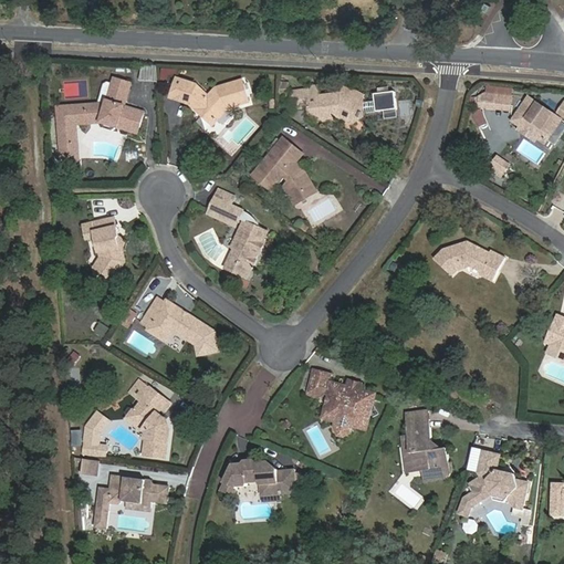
[(156,82),(155,65),(139,64),(141,81),(156,82)]
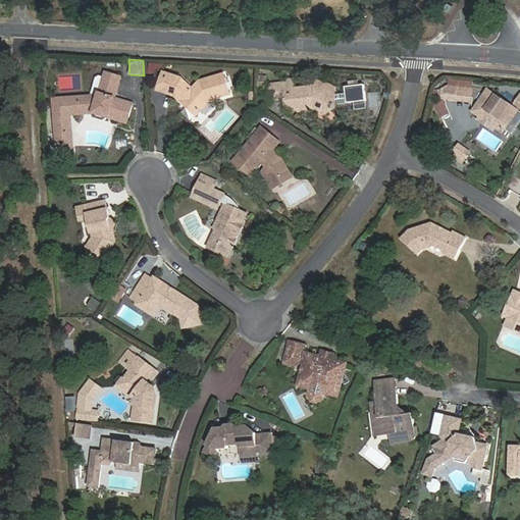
[(147,61),(146,69),(160,70),(161,62),(147,61)]
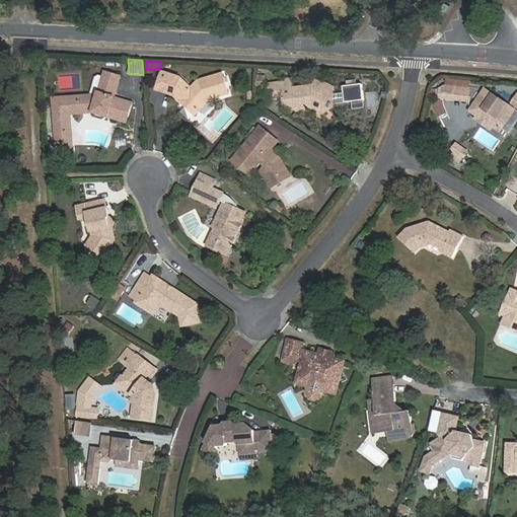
[(187,104),(194,113),(205,101),(225,95),(218,75),(194,83),(189,89),(176,79),(159,73),(153,90),(169,95),(182,108),(187,104)]
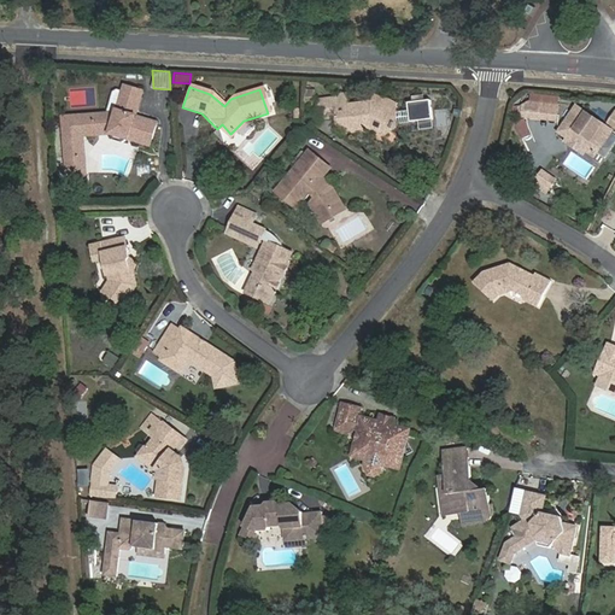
[(133,122),(134,118),(140,95),(122,89),(115,118),(62,122),(65,183),(85,182),(83,168),(80,165),(86,158),(85,141),(88,141),(111,140),(110,142),(112,146),(121,148),(124,146),(124,142),(150,150),(154,128),(133,122)]
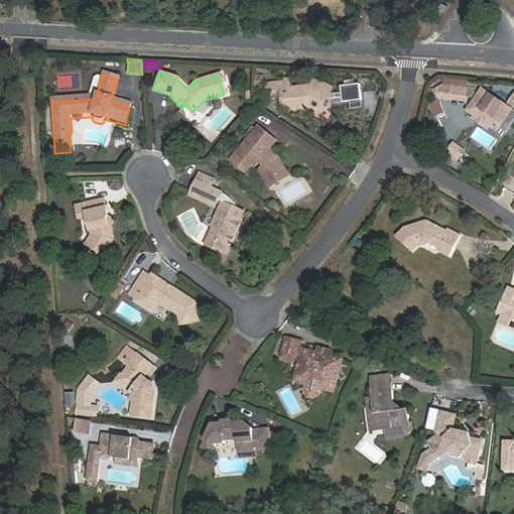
[(291,82),(291,87),(301,87),(301,78),(290,78),(291,82)]
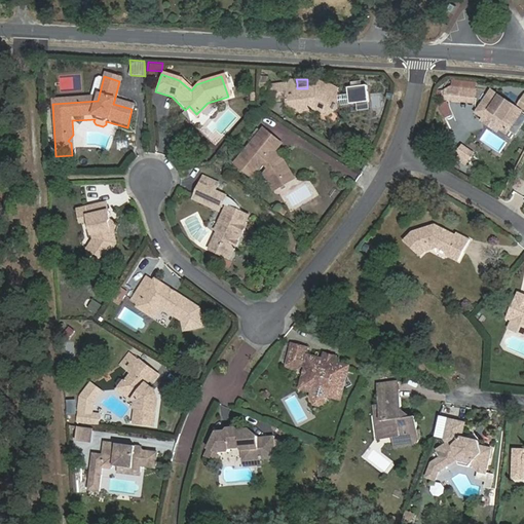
[(326,89),(305,90),(305,103),(326,102),(329,112),(336,111),(339,105),(339,97),(336,95),(340,87),(331,81),(326,89)]
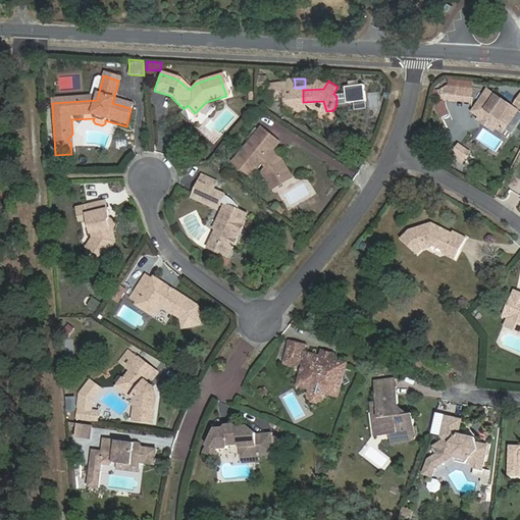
[(303,102),(303,90),(295,90),(295,88),(295,83),(278,83),(279,98),(295,98),(295,103),(303,102)]
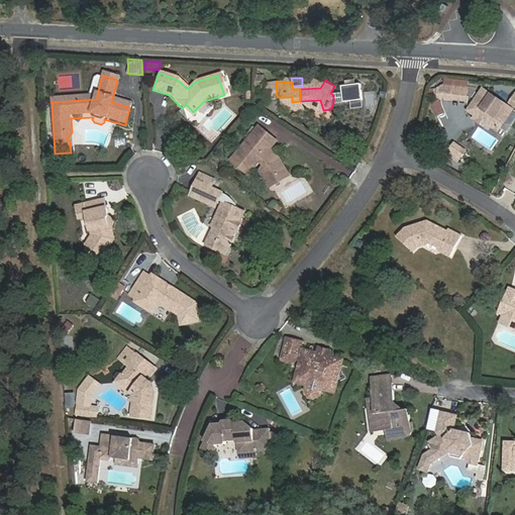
[(338,84),(342,108),(361,105),(357,82),(338,84)]
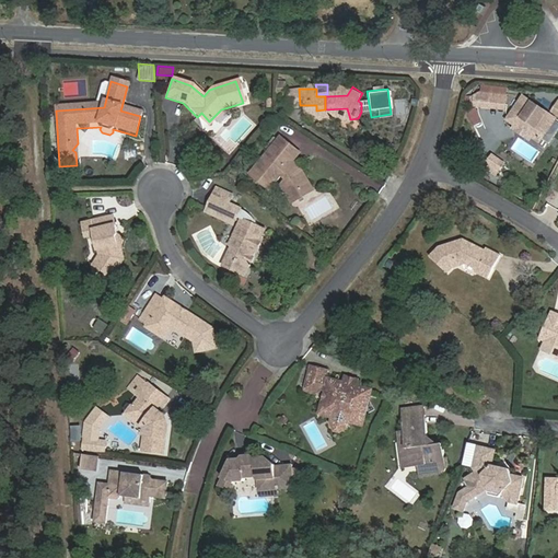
[(488,93),(479,92),(478,104),(487,105),(488,93)]
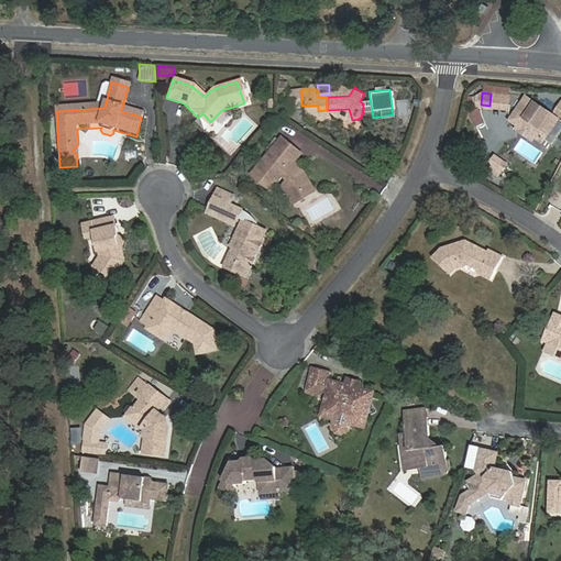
[(507,95),(491,94),(490,106),(506,108),(507,95)]
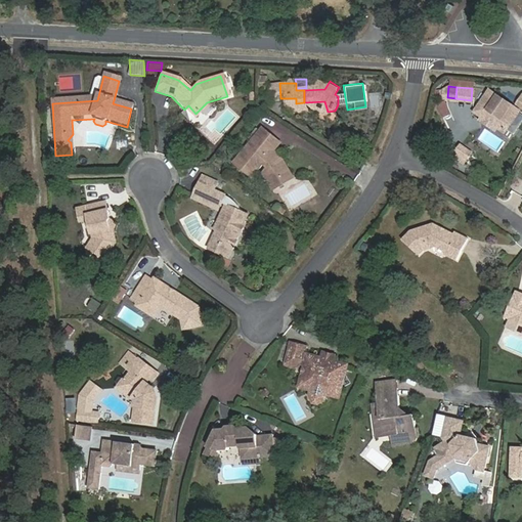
[(496,126),(496,127),(503,130),(516,107),(487,90),(478,105),(488,111),(484,118),(496,126)]
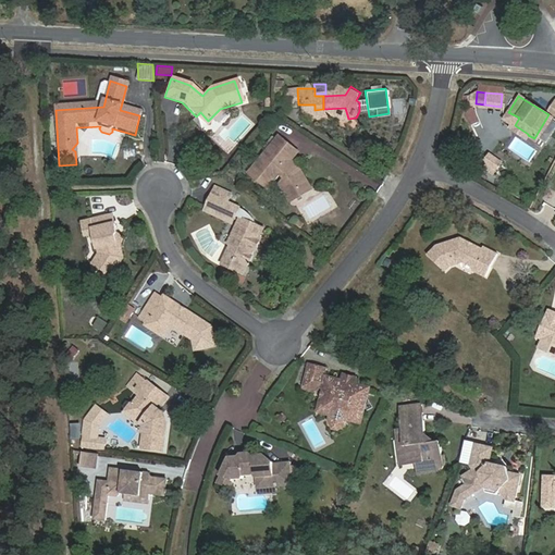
[(470,105),(460,109),(467,123),(477,119),(470,105)]
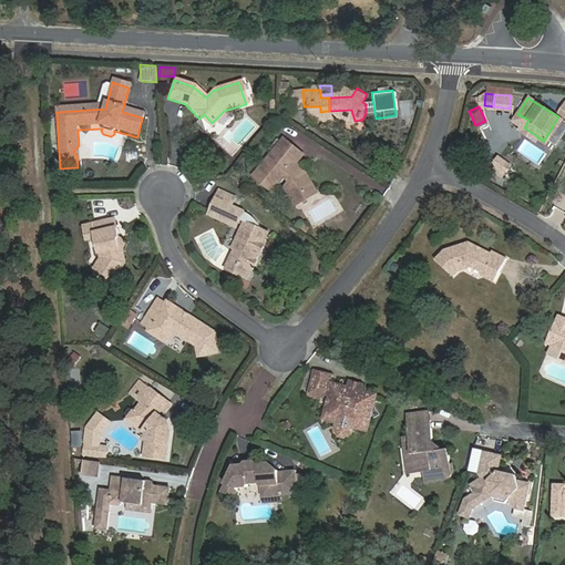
[(208,127),(212,123),(204,114),(199,119),(208,127)]
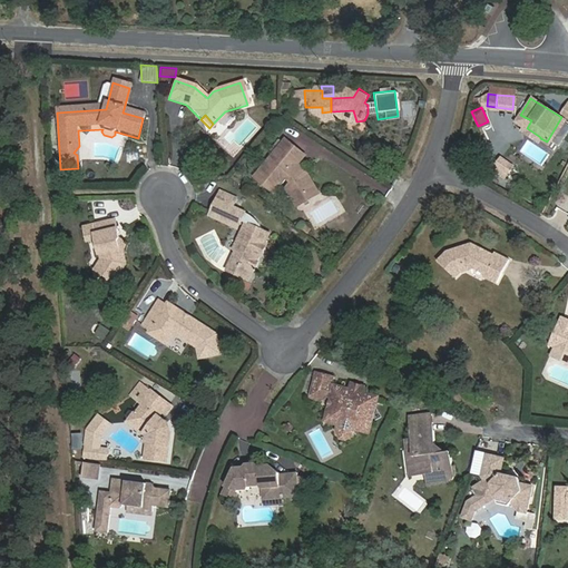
[(537,143),(540,138),(540,137),(527,128),(531,120),(520,115),(512,128),(537,143)]
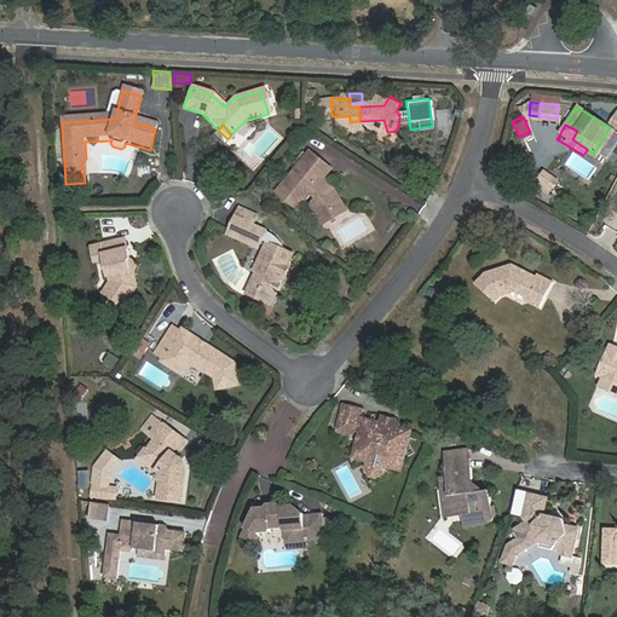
[(88,142),(85,142),(86,159),(80,166),(84,168),(85,183),(91,183),(88,142)]
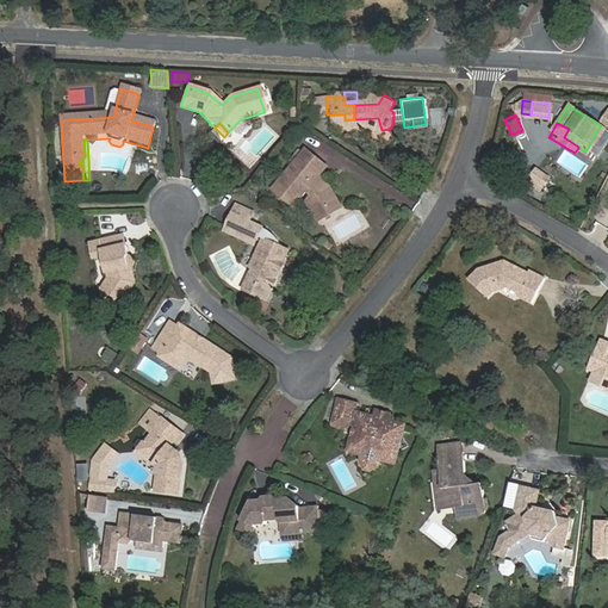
[(318,167),(322,162),(304,148),(271,188),(290,205),(303,191),(306,193),(303,197),(317,215),(329,206),(332,210),(340,204),(327,184),(321,179),(317,184),(314,180),(317,175),(322,169),(318,167)]
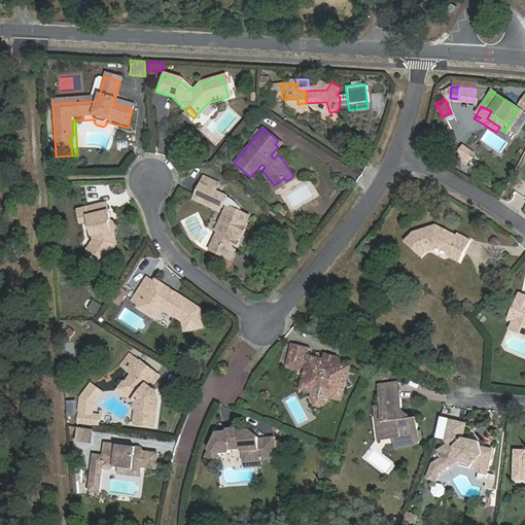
[(467,163),(473,149),(458,143),(452,156),(467,163)]
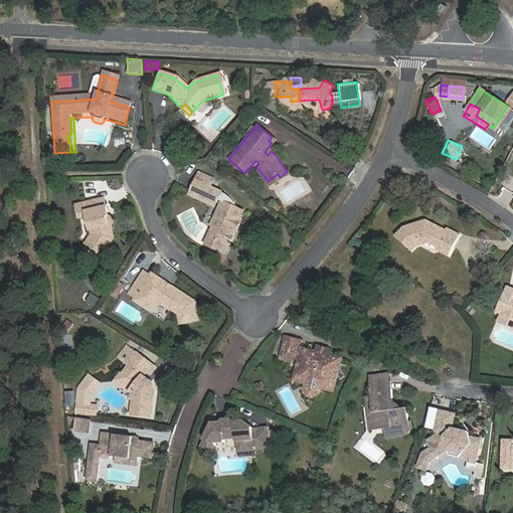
[(479,159),(474,156),(470,164),(475,167),(479,159)]
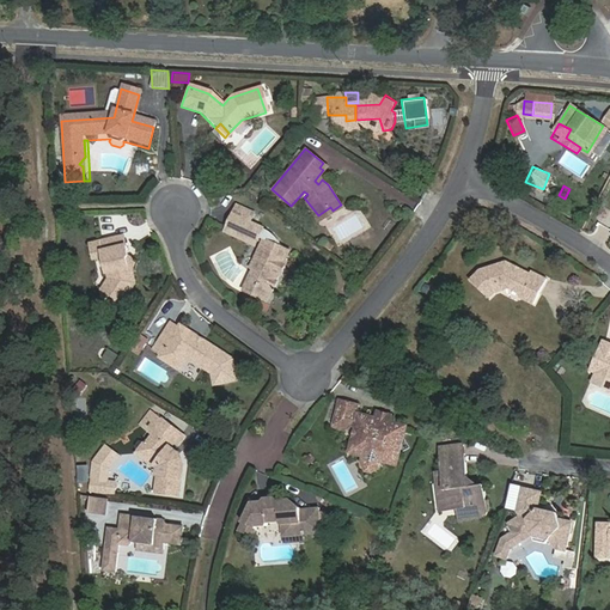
[(575,194),(569,189),(565,199),(571,202),(575,194)]
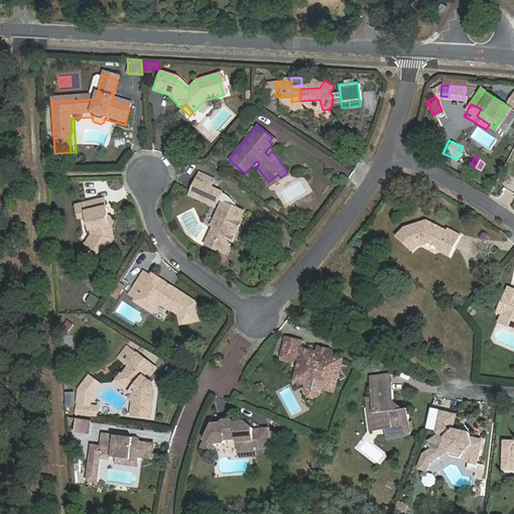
[(288,174),(287,172),(280,177),(278,174),(268,181),(256,166),(254,168),(268,188),(288,174)]
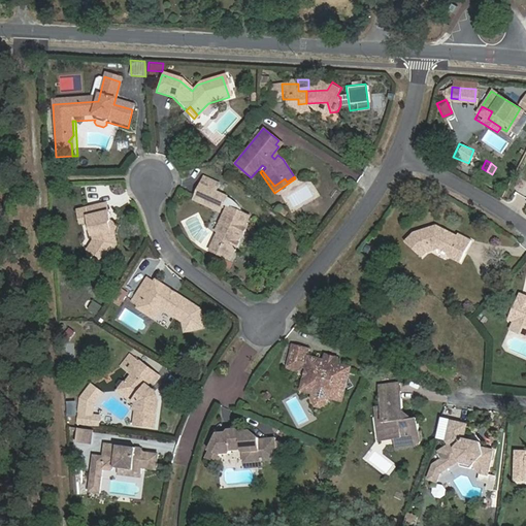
[(204,175),(201,184),(216,190),(219,183),(204,175)]
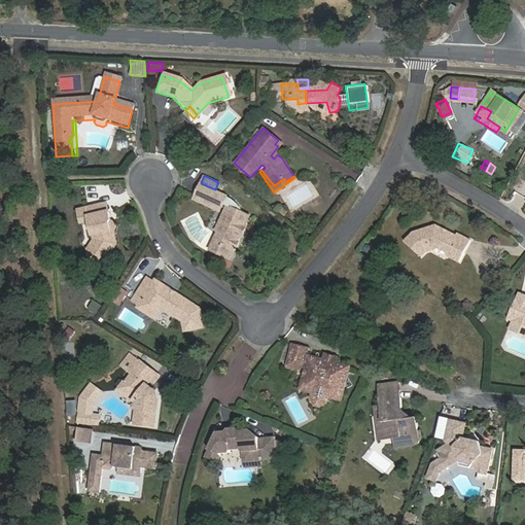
[(237,226),(244,224),(248,216),(239,212),(241,209),(237,204),(235,202),(230,198),(226,196),(215,189),(201,183),(196,194),(220,206),(221,203),(226,205),(219,220),(220,222),(207,248),(218,253),(222,245),(232,249),(233,246),(235,246),(237,243),(236,241),(240,234),(237,226)]
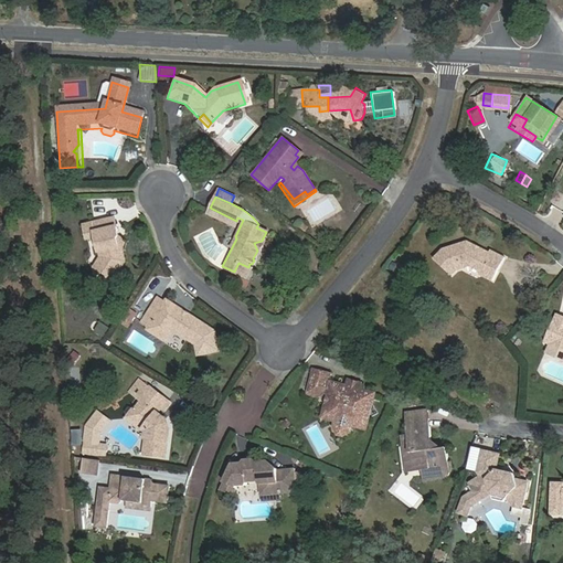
[(234,224),(236,221),(210,208),(208,211),(234,224)]
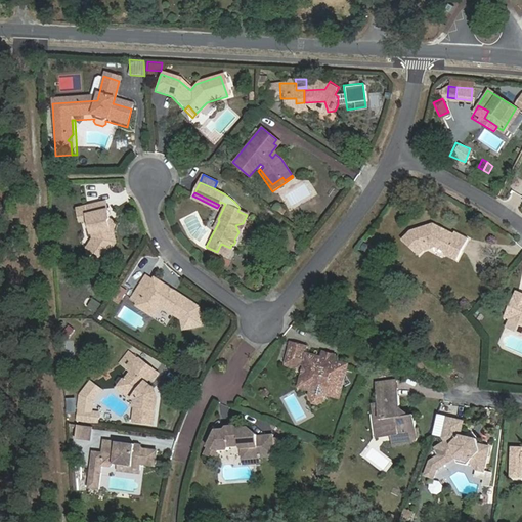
[(93,212),(104,209),(102,202),(91,204),(93,212)]
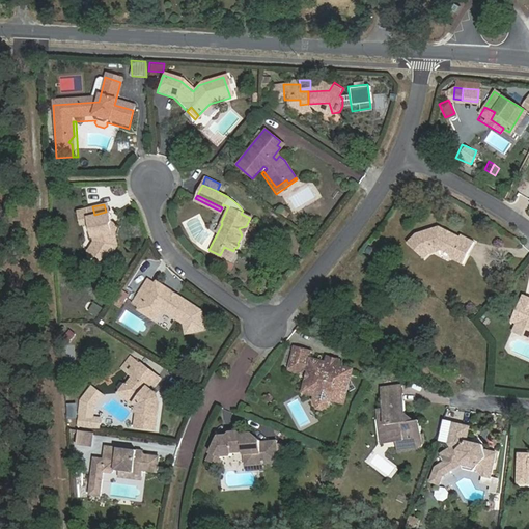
[(109,222),(106,212),(94,215),(92,206),(74,211),(77,223),(82,223),(88,225),(91,242),(85,251),(106,263),(115,247),(112,233),(108,232),(107,225),(109,222)]
